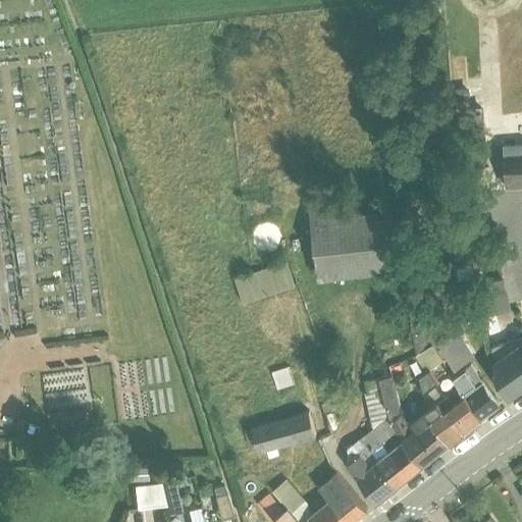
[(469,89),(456,90),(460,149),(485,148),(483,107),(471,107),(469,89)]
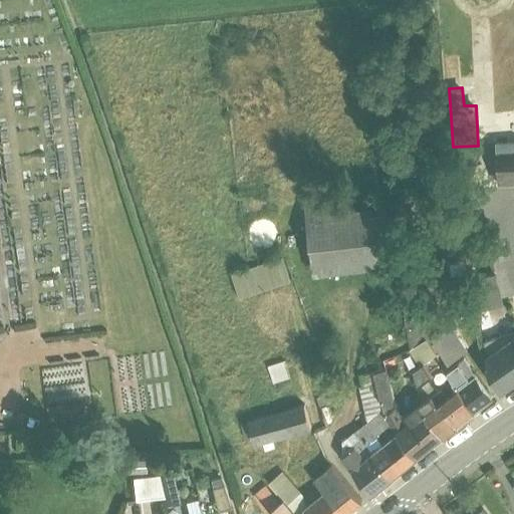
[(513,141),(497,143),(499,187),(513,186),(513,141)]
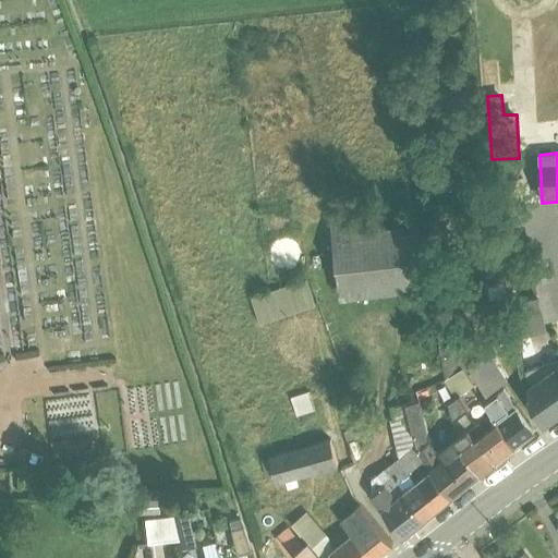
[(379,206),(331,213),(337,261),(341,300),(428,290),(421,222),(383,227),(379,206)]
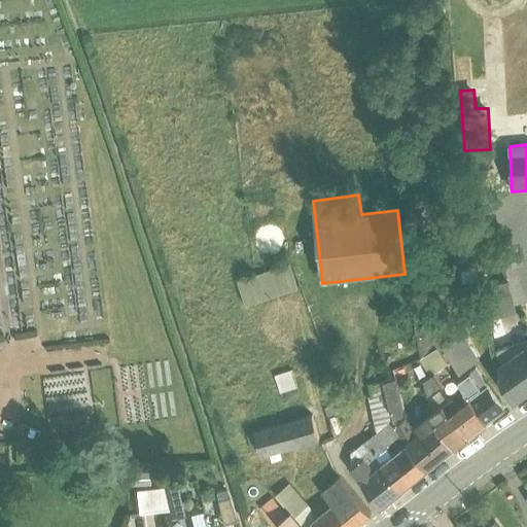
[(290,264),(238,281),(246,307),(255,304),(299,289),(290,264)]
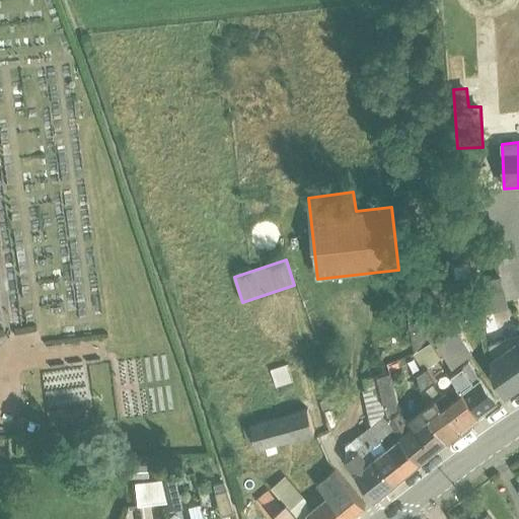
[(483,303),(472,305),(476,325),(486,324),(486,326),(497,323),(495,312),(509,309),(503,278),(478,283),(483,303)]
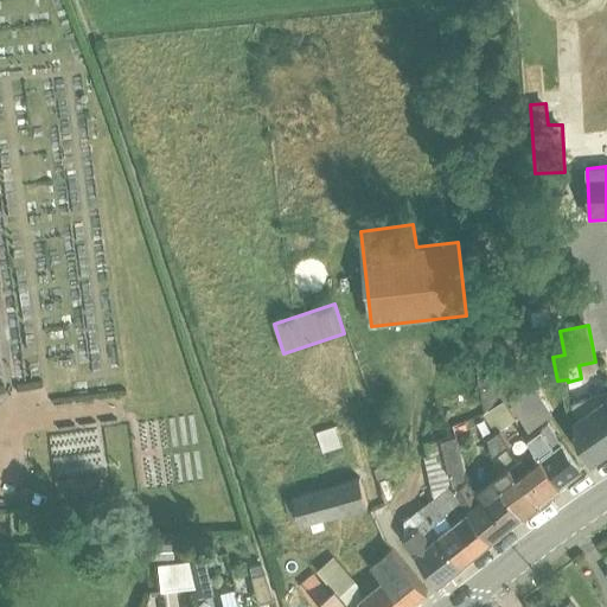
[(497,434),(502,430),(517,420),(491,376),(479,383),(486,414),(484,414),(497,434)]
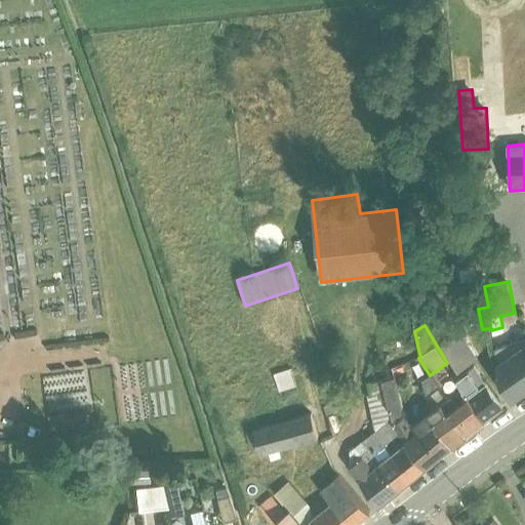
[(463,331),(441,345),(457,370),(479,356),(463,331)]
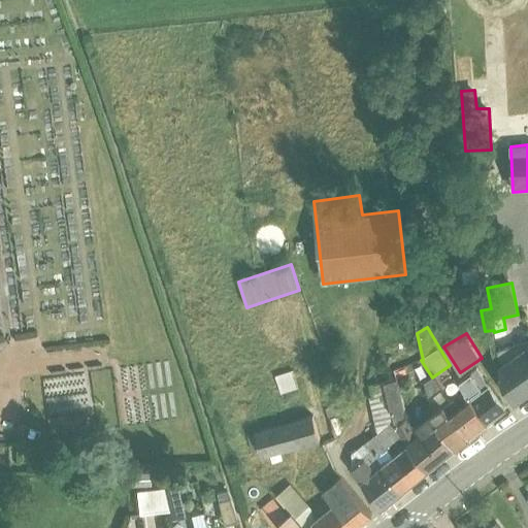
[(527,342),(497,352),(502,376),(499,377),(514,405),(527,395),(527,342)]
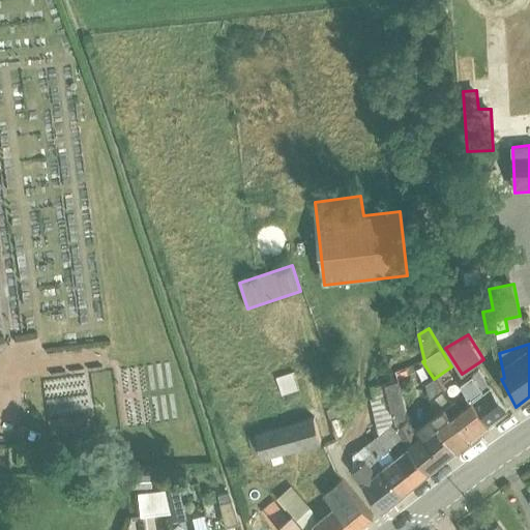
[(39,411),(82,402),(74,365),(31,375),(39,411)]
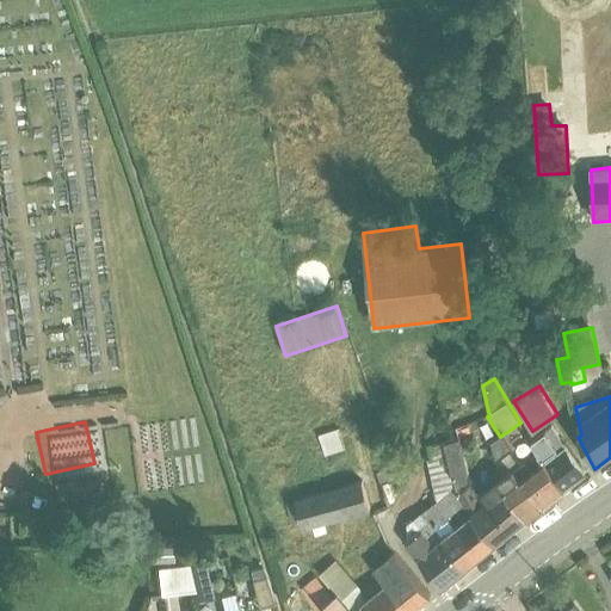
[(557,450),(563,445),(553,427),(547,431),(557,450)]
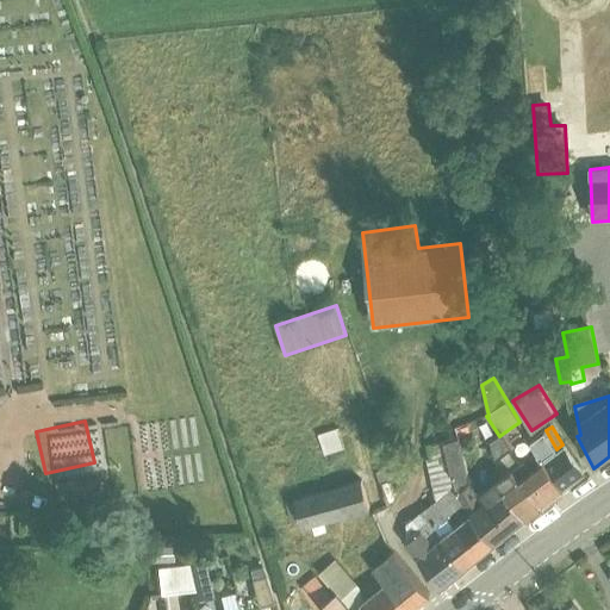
[(340,429),(319,435),(325,455),(346,449),(340,429)]
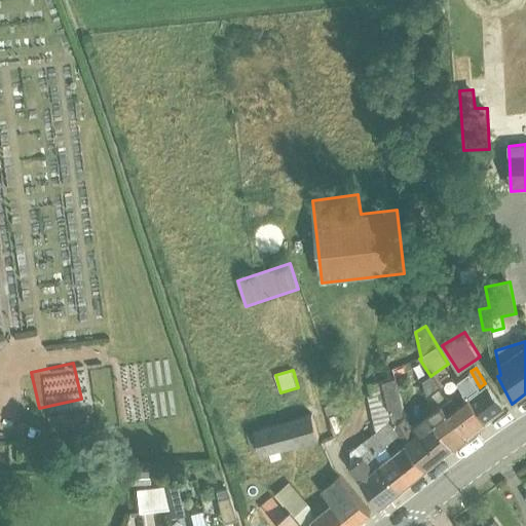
[(471,399),(486,423),(503,411),(485,383),(480,387),(471,371),(458,379),(471,399)]
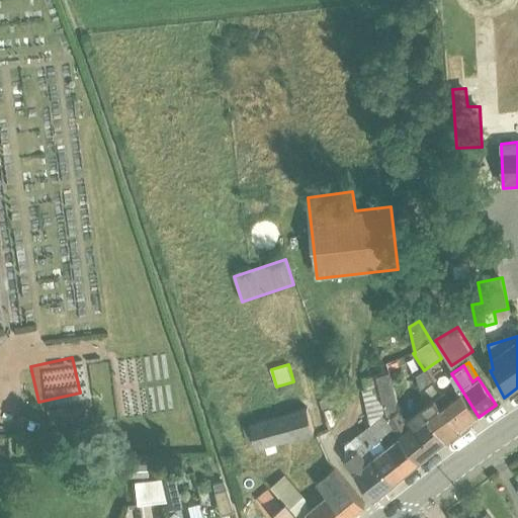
[(422,410),(444,443),(479,417),(463,393),(452,402),(445,395),(443,396),(440,398),(432,384),(435,381),(428,367),(424,370),(416,375),(425,409),(422,410)]
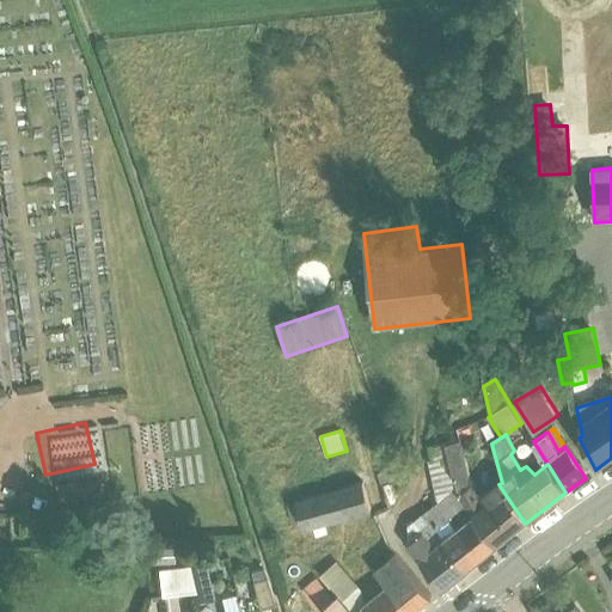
[(446,444),(456,489),(495,548),(525,524),(499,484),(497,483),(479,495),(473,487),(461,440),(446,444)]
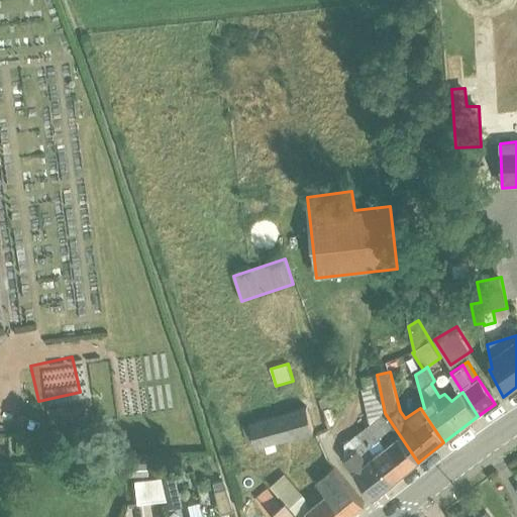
[(385,413),(377,375),(363,378),(365,389),(363,389),(370,425),(385,413)]
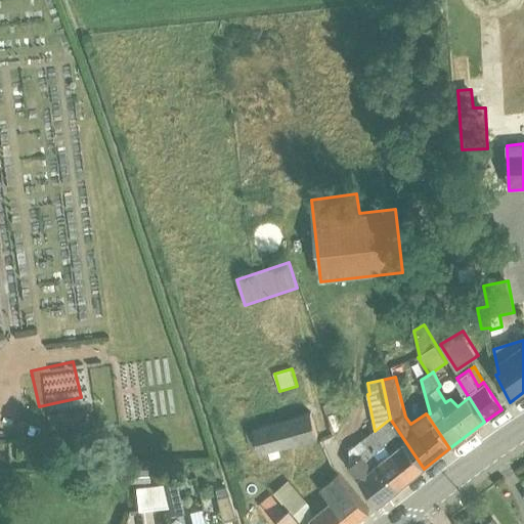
[(343,399),(322,405),(325,413),(346,407),(343,399)]
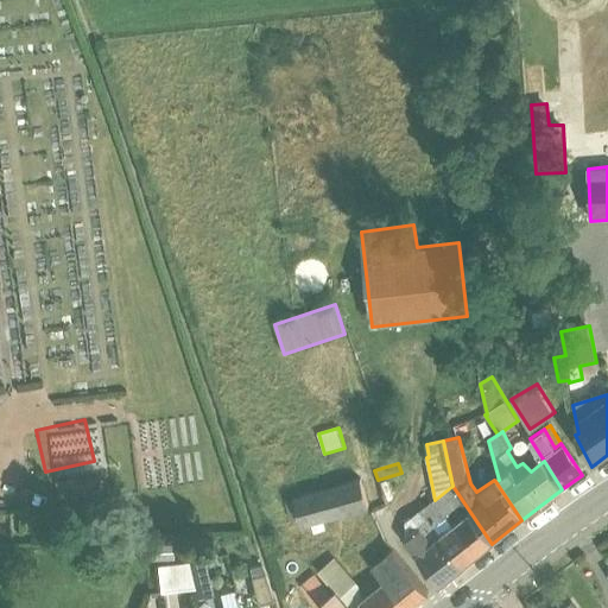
[(360,479),(285,502),(291,523),(299,520),(302,529),(311,525),(315,534),(327,531),(324,523),(369,508),(360,479)]
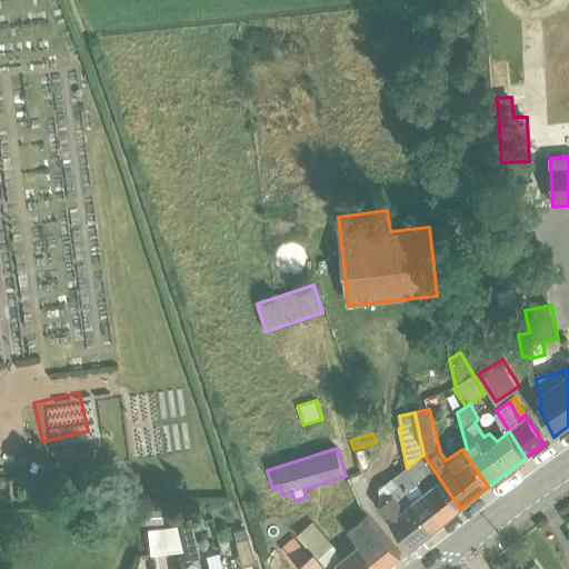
[(423,455),(407,468),(447,520),(460,509),(423,455)]
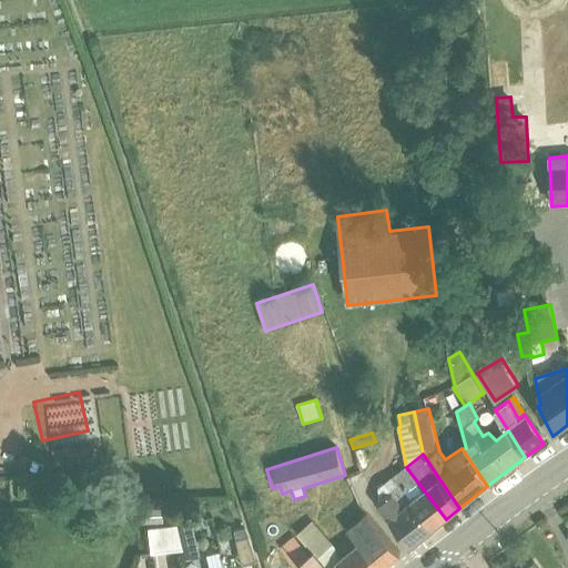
[(404,492),(433,530),(446,519),(406,467),(397,474),(408,487),(404,492)]
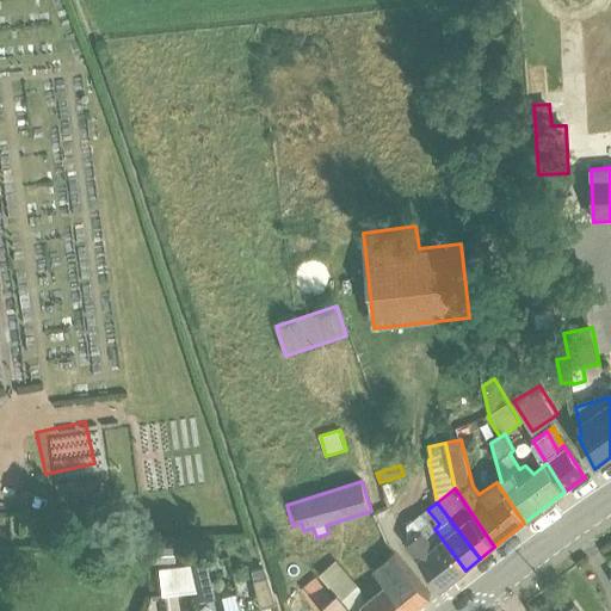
[(466,571),(434,529),(433,529),(427,522),(419,528),(414,520),(408,525),(407,543),(442,590),(466,571)]
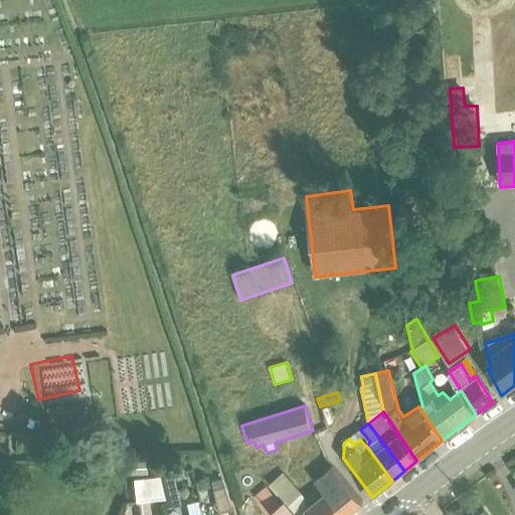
[(134,466),(131,467),(133,477),(148,474),(146,458),(133,460),(134,466)]
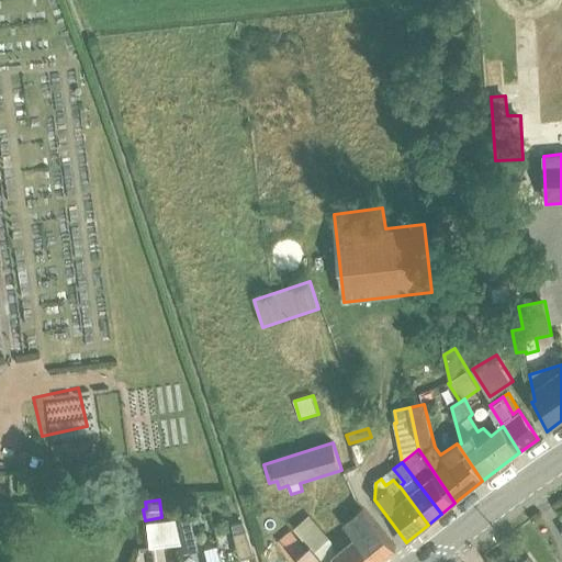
[(173,519),(180,543),(182,555),(197,552),(189,508),(172,512),(173,519)]
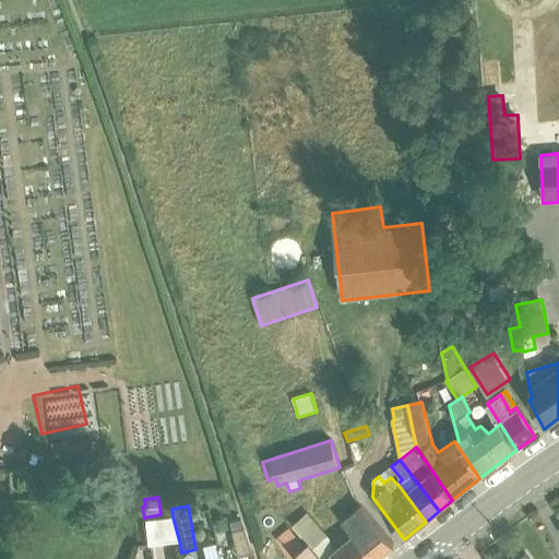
[(179,540),(173,516),(144,520),(145,526),(137,527),(141,547),(179,540)]
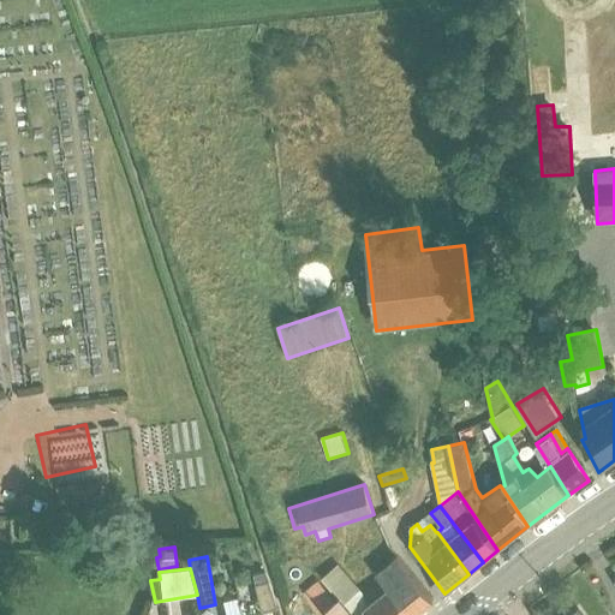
[(264,572),(252,575),(262,613),(276,608),(264,572)]
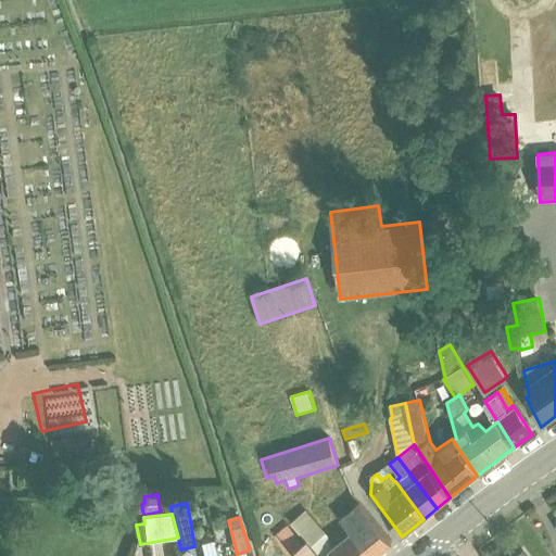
[(294,555),(292,553),(304,543),(288,527),(275,538),(288,555),(294,555)]
